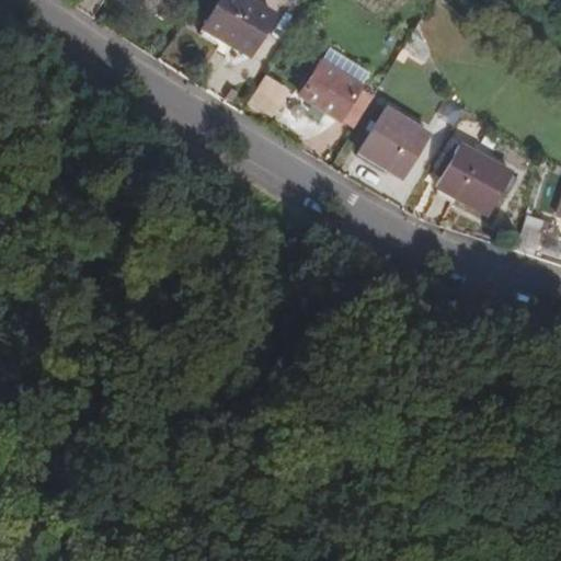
[(250,0),(220,0),(204,27),(248,57),(274,15),(250,0)]
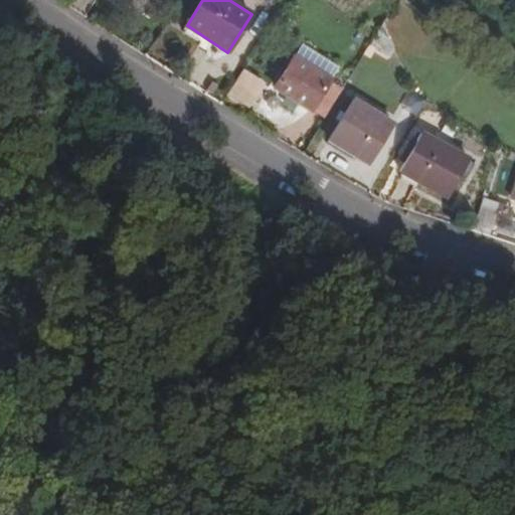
[(378,51),(387,35),(382,25),(381,24),(368,46),(378,51)]
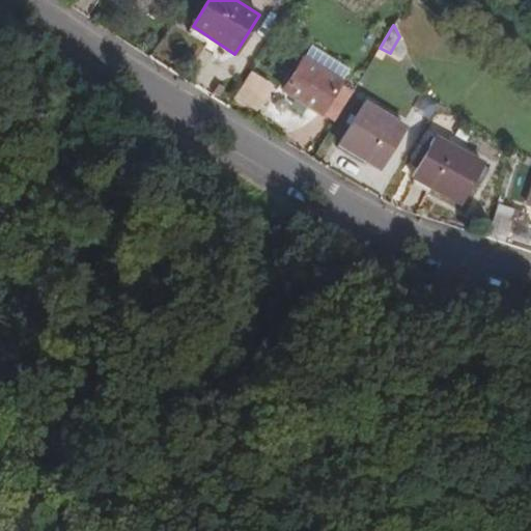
[(332,63),(312,52),(307,60),(327,73),(332,63)]
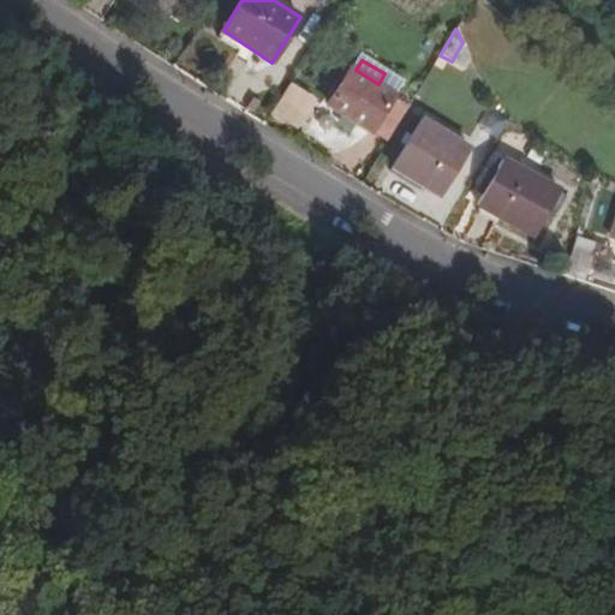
[(383,142),(407,106),(394,99),(396,96),(378,84),(356,70),(352,69),(327,108),(383,142)]
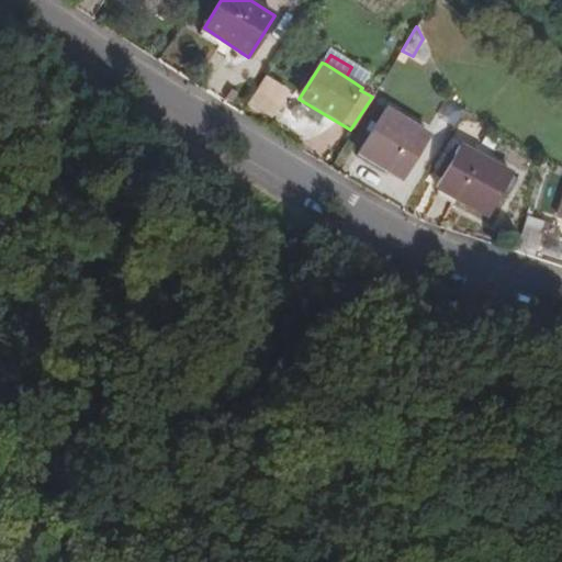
[(263,74),(246,102),(274,120),(292,92),(263,74)]
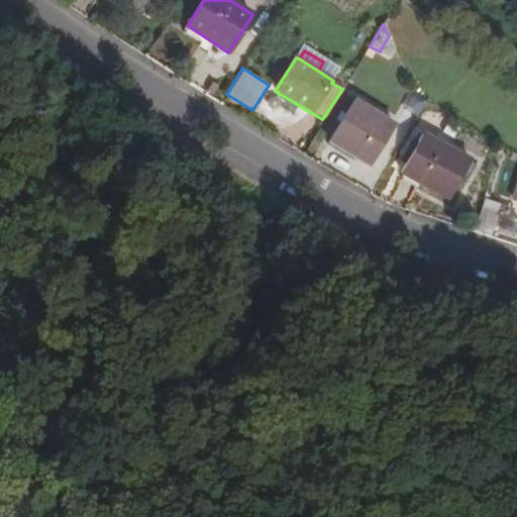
[(395,125),(354,101),(330,140),(370,166),(395,125)]
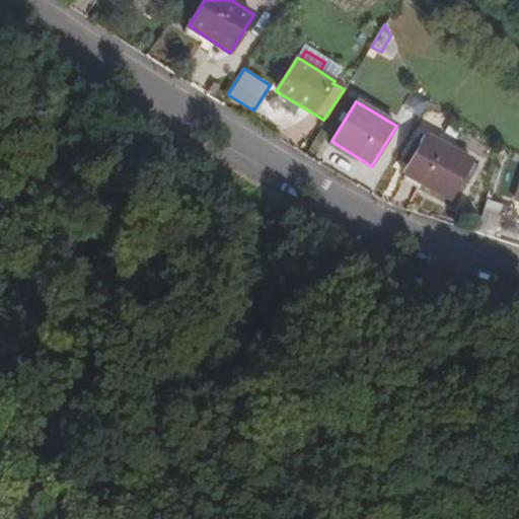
[(472,162),(425,136),(404,173),(452,200),(472,162)]
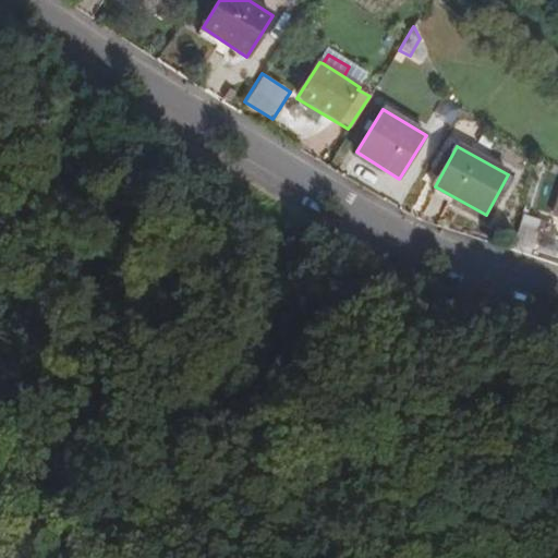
[(523,245),(531,222),(520,219),(513,242),(523,245)]
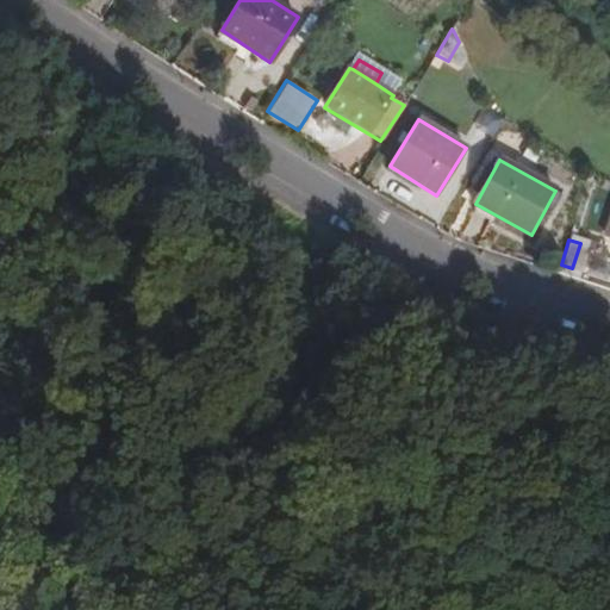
All buildings are outlined.
